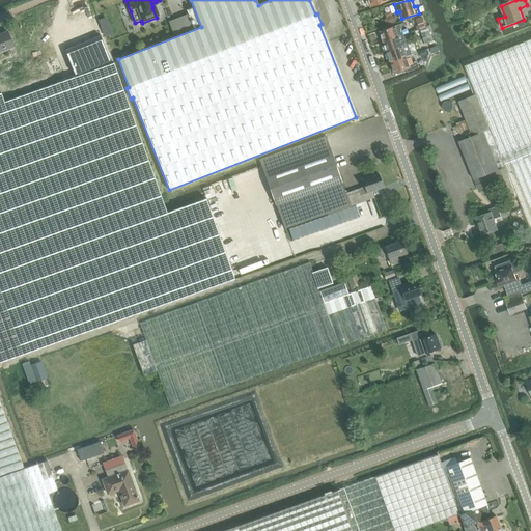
[(174,36),(193,28),(188,15),(169,22),(174,36)]
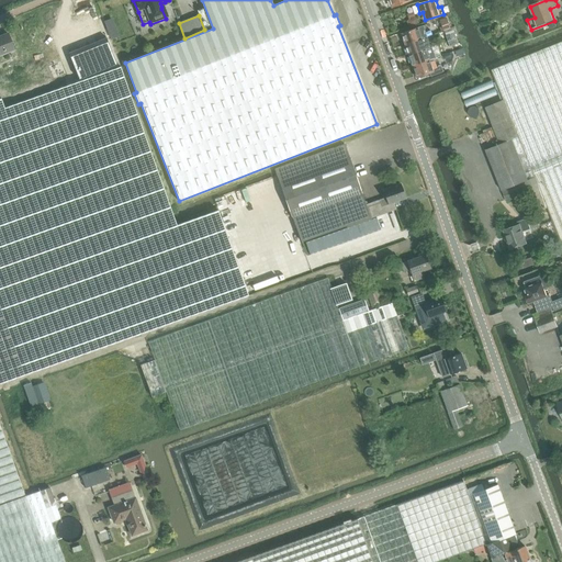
[(408,21),(407,21),(409,27),(414,25),(417,24),(418,21),(417,18),(414,17),(411,18),(408,21)]
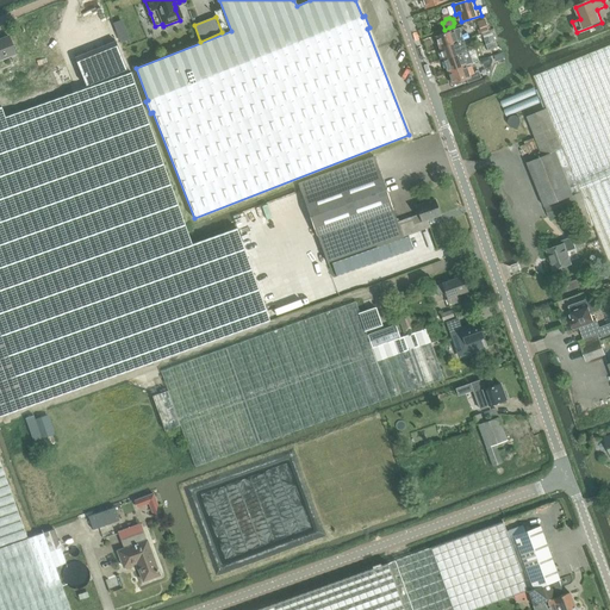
[(485,19),(478,22),(481,33),(489,31),(485,19)]
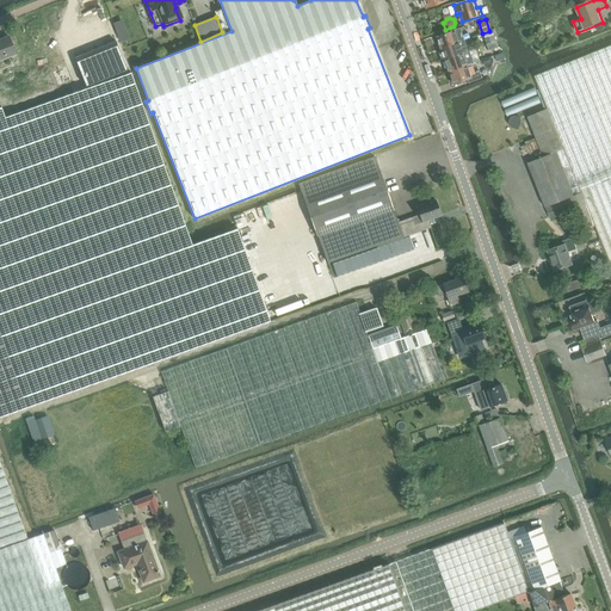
[(436,36),(440,48),(440,49),(464,39),(469,38),(467,34),(463,35),(460,28),(436,36)]
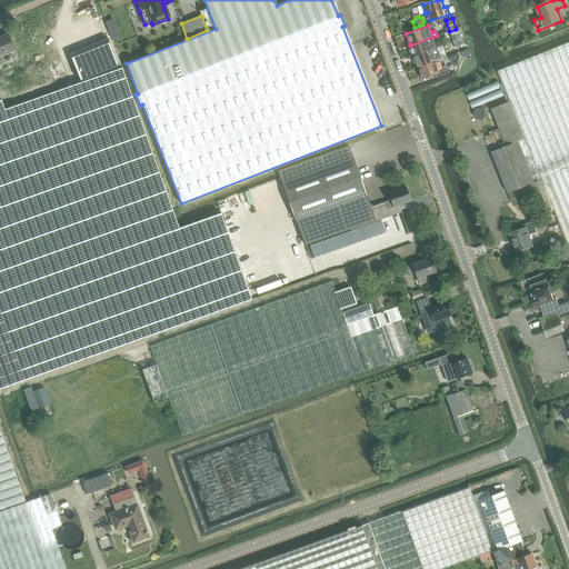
[(8,33),(0,37),(0,56),(15,50),(8,33)]
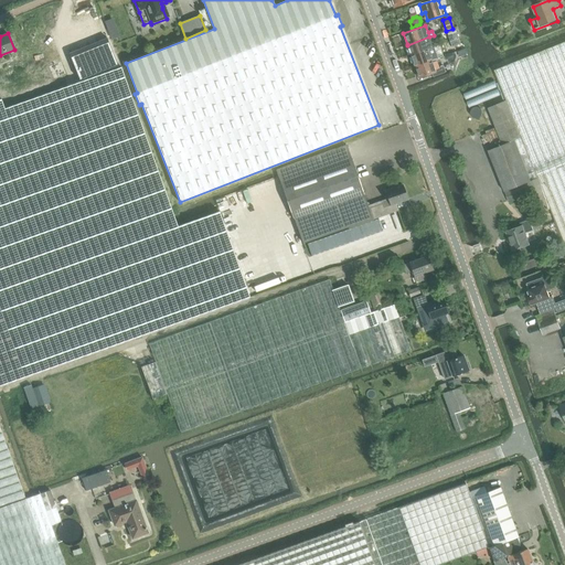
[(451,46),(460,44),(457,33),(448,36),(451,46)]
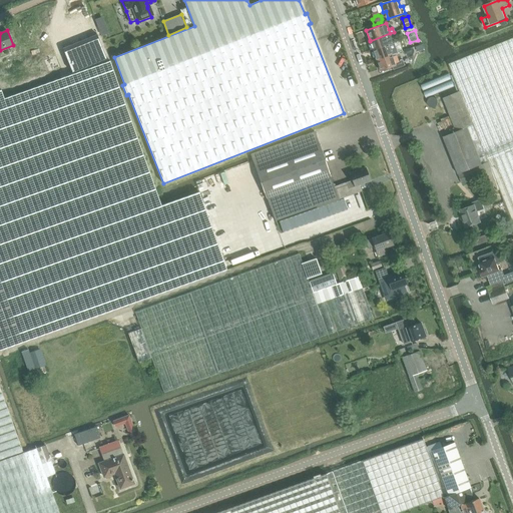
[(373,50),(393,43),(390,33),(370,41),(373,50)]
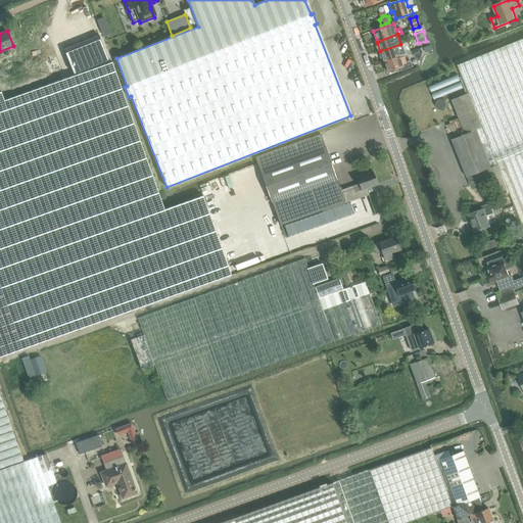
[(100,36),(64,49),(74,74),(109,60),(100,36)]
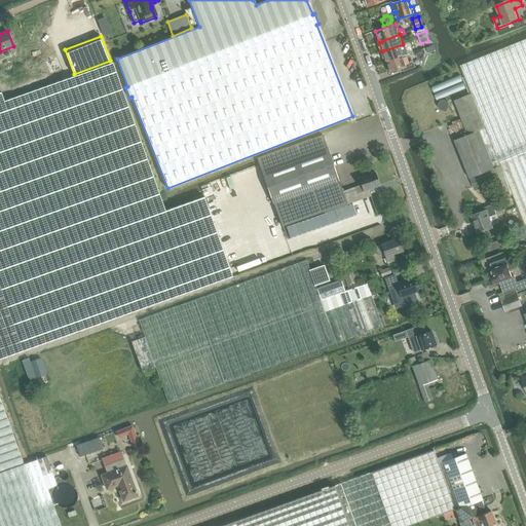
[(525,39),(485,55),(460,66),(473,94),(455,101),(468,135),(455,140),(475,188),(496,181),(502,198),(513,195),(525,227),(525,39)]
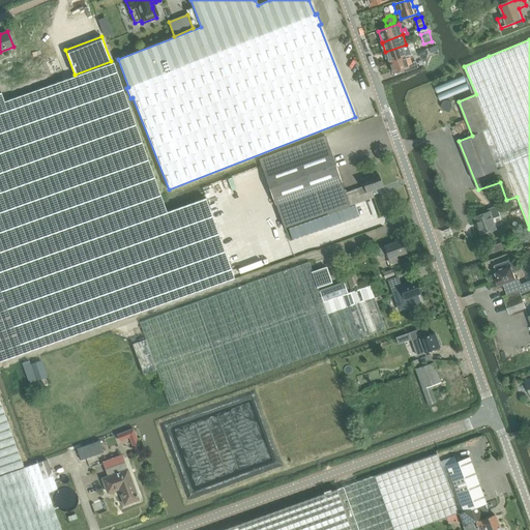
[(407,45),(406,45),(385,52),(389,62),(408,55),(411,54),(407,45)]
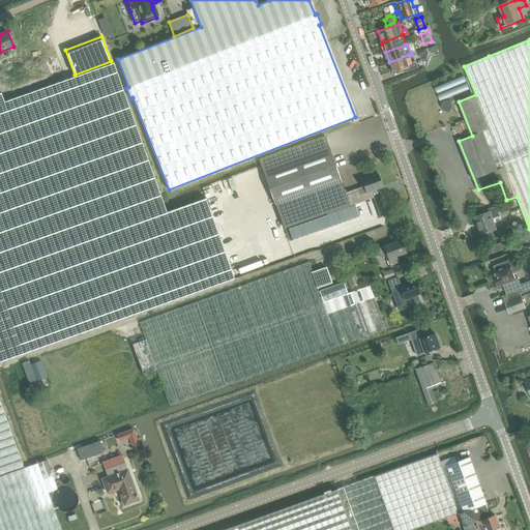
[(410,57),(409,57),(408,55),(389,62),(393,74),(406,68),(407,71),(418,67),(416,62),(412,63),(410,57)]
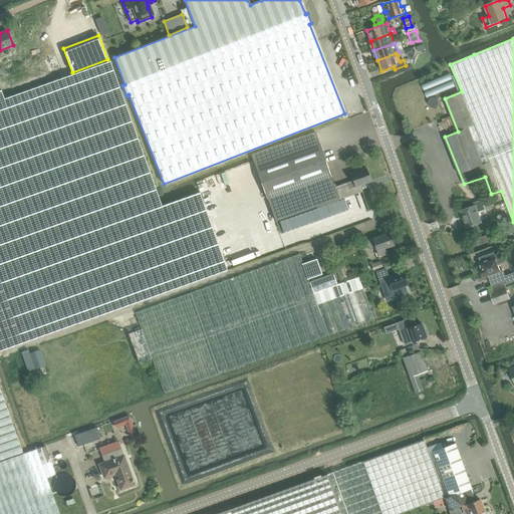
[(0,90),(0,350),(227,270),(200,193),(162,206),(110,61),(4,98),(1,90),(0,90)]
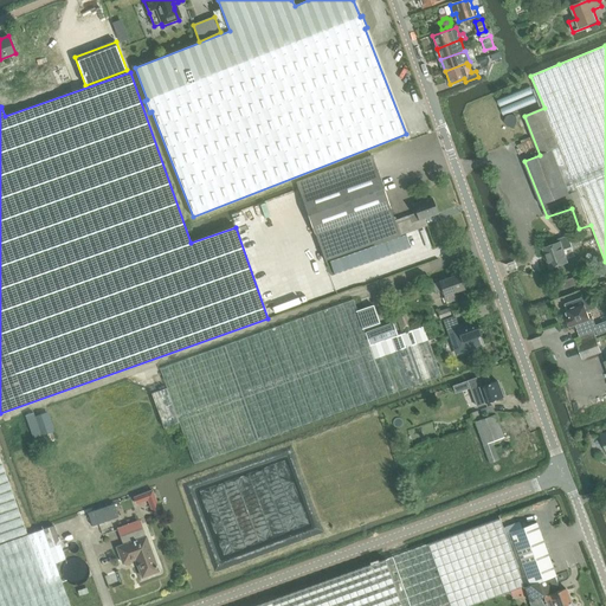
[(315,233),(326,260),(399,234),(394,220),(376,169),(372,155),(296,182),(301,195),(315,234),(315,233)]
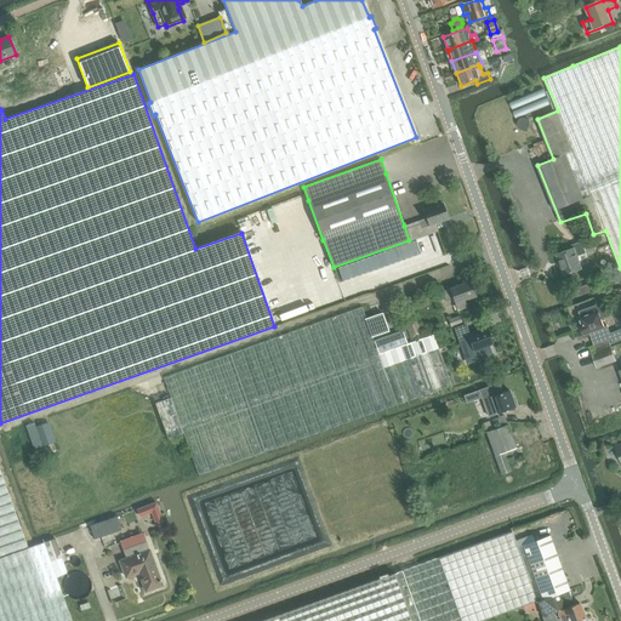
[(423,210),(427,218),(404,226),(409,240),(410,241),(437,232),(434,223),(449,218),(443,203),(423,210)]
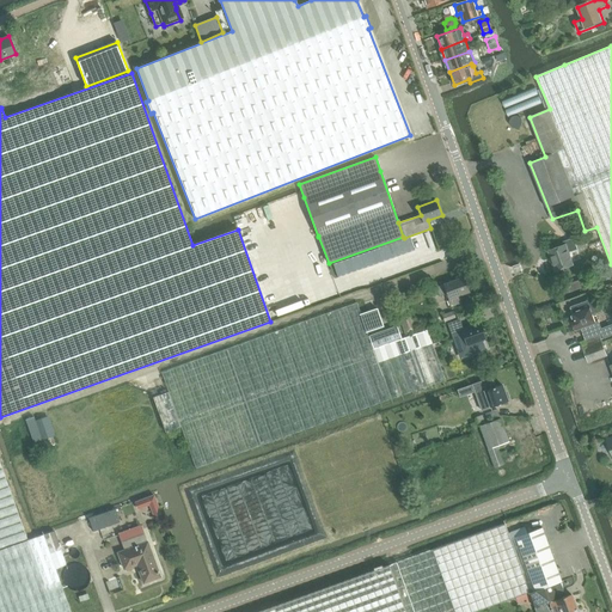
[(583,236),(575,239),(574,238),(563,242),(564,245),(549,251),(556,271),(574,265),(569,252),(587,246),(583,236)]
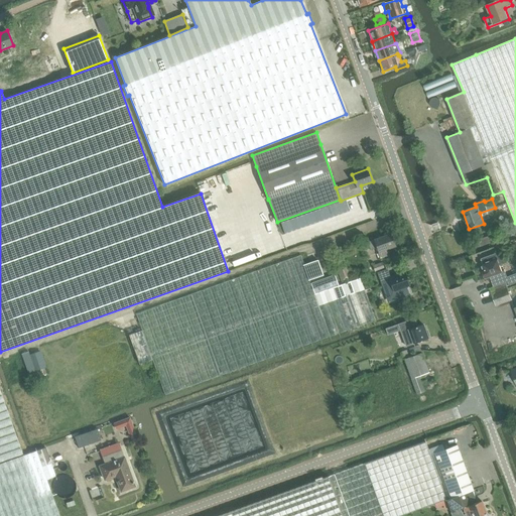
[(381,258),(388,255),(386,249),(395,246),(391,234),(368,241),(371,249),(377,247),(381,258)]
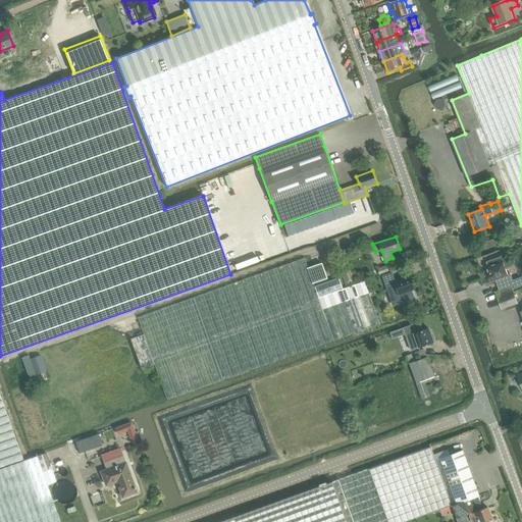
[(489,267),(487,267),(489,273),(488,273),(488,275),(487,276),(488,279),(490,280),(491,282),(497,280),(500,291),(501,291),(512,285),(512,286),(514,290),(516,289),(513,280),(514,280),(511,274),(508,275),(506,269),(514,266),(510,254),(487,262),(489,267)]
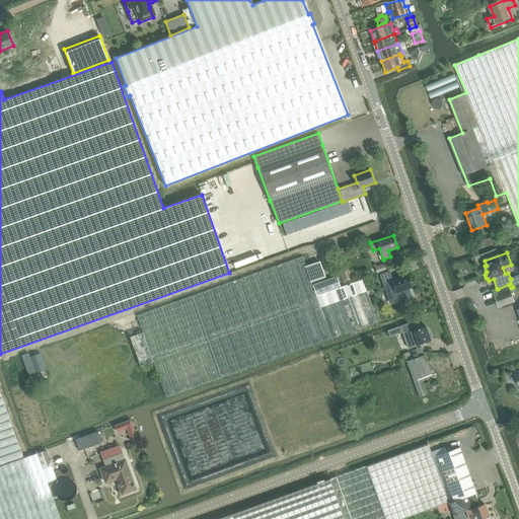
[(294,260),(247,276),(193,296),(208,337),(222,378),(377,322),(381,321),(378,312),(373,314),(369,303),(362,280),(354,283),(345,286),(341,288),(337,276),(326,280),(320,265),(311,269),(316,284),(312,285),(302,256),(294,260)]
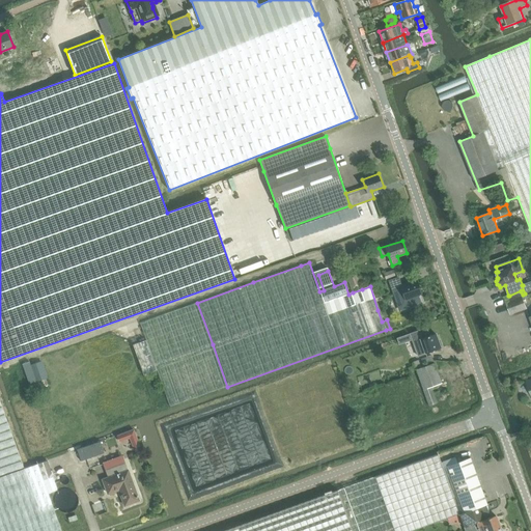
[(383,273),(387,282),(383,284),(384,287),(397,282),(396,279),(395,276),(393,270),(383,273)]
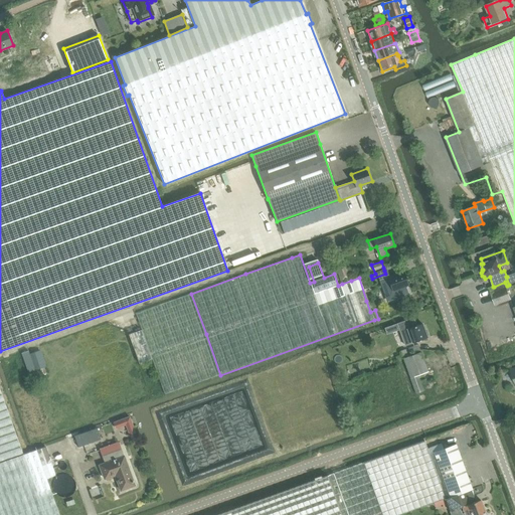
[(341,282),(351,279),(346,265),(336,268),(341,282)]
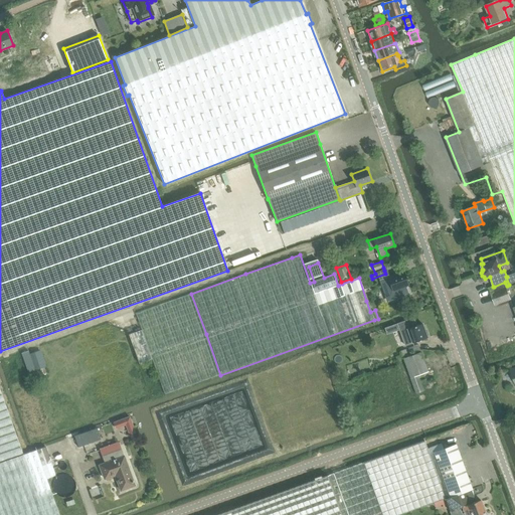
[(388,293),(385,294),(388,301),(405,295),(403,287),(408,285),(404,272),(388,278),(390,284),(385,286),(388,293)]
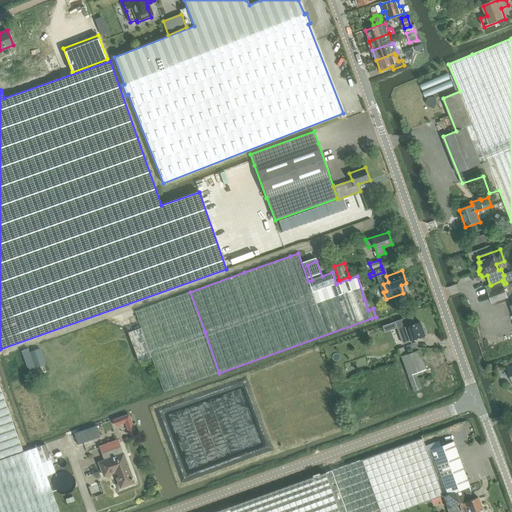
[(511,271),(504,275),(503,275),(506,283),(511,280),(511,271)]
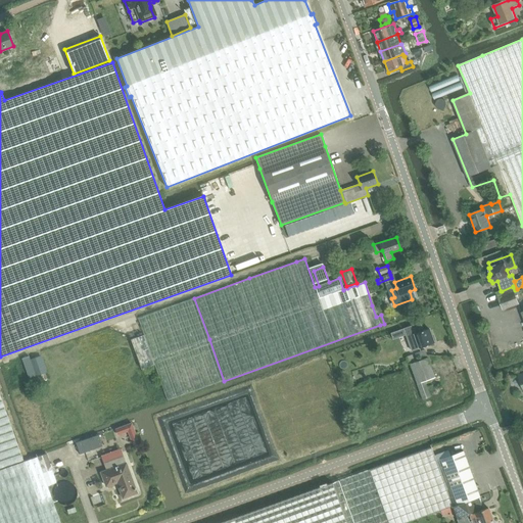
[(501,291),(496,292),(503,311),(520,304),(515,290),(513,287),(513,286),(502,291),(501,291)]
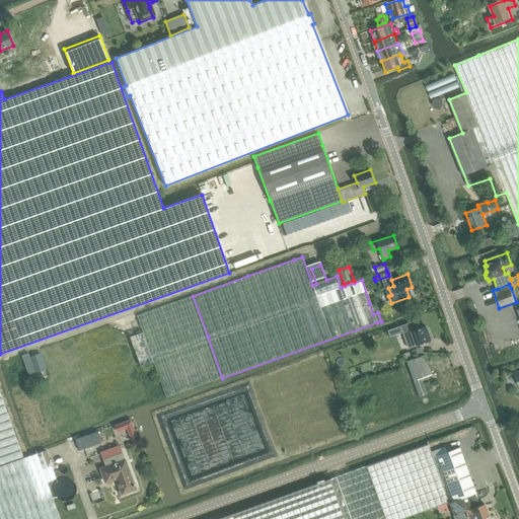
[(192,296),(164,305),(137,315),(143,331),(130,337),(140,366),(153,362),(166,397),(194,387),(221,378),(207,338),(192,296)]
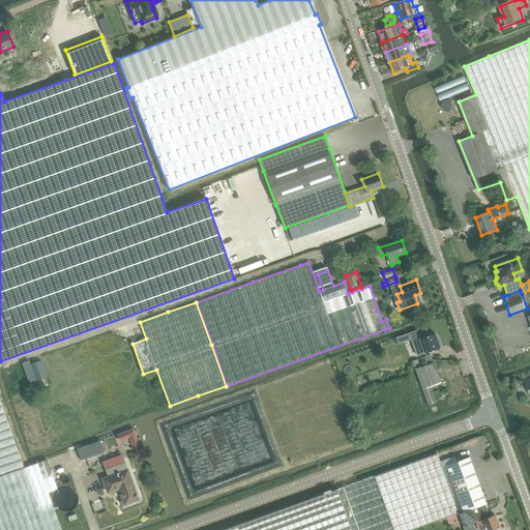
[(427,327),(409,333),(417,355),(425,353),(440,348),(435,333),(430,334),(427,327)]
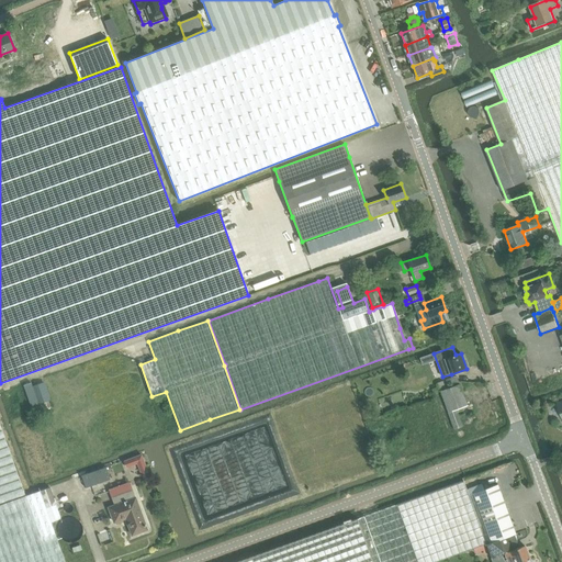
[(457,377),(446,380),(448,386),(459,382),(457,377)]
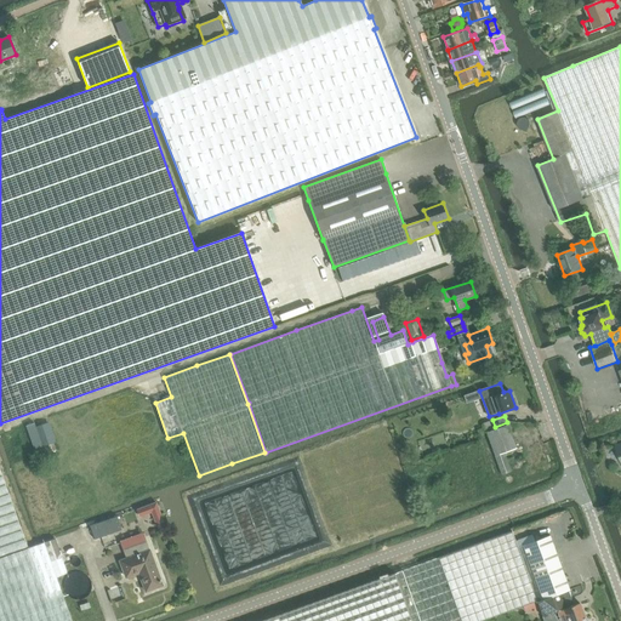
[(26,426),(33,449),(56,442),(50,422),(35,427),(34,423),(26,426)]
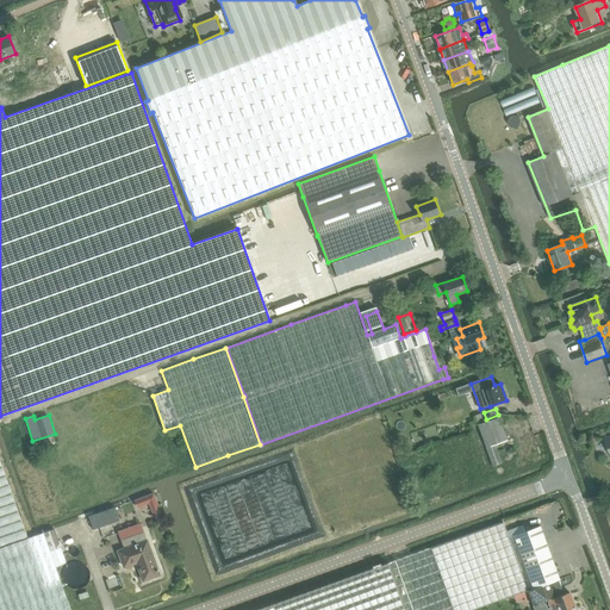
[(499,417),(478,424),(480,430),(481,435),(486,448),(493,466),(502,464),(497,452),(495,444),(508,441),(499,417)]
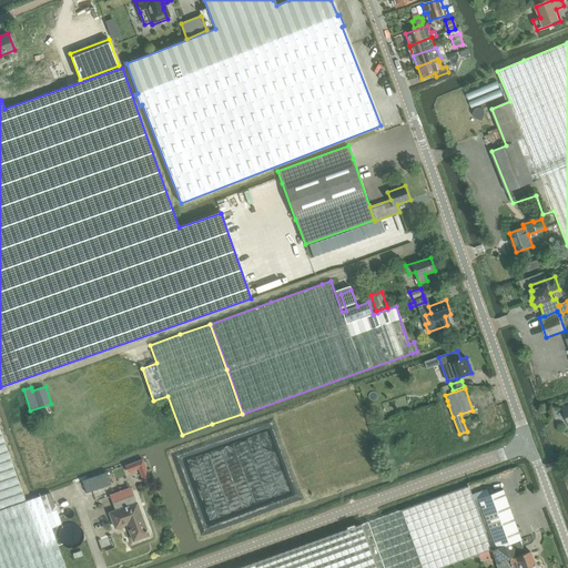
[(22,490),(16,470),(0,426),(0,567),(66,567),(59,547),(52,528),(61,525),(57,510),(51,493),(41,496),(33,499),(0,510),(0,508),(26,499),(22,490)]
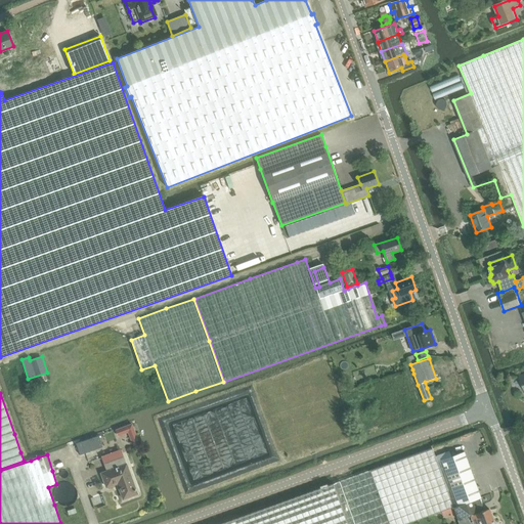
[(123,427),(116,430),(119,436),(126,434),(123,427)]
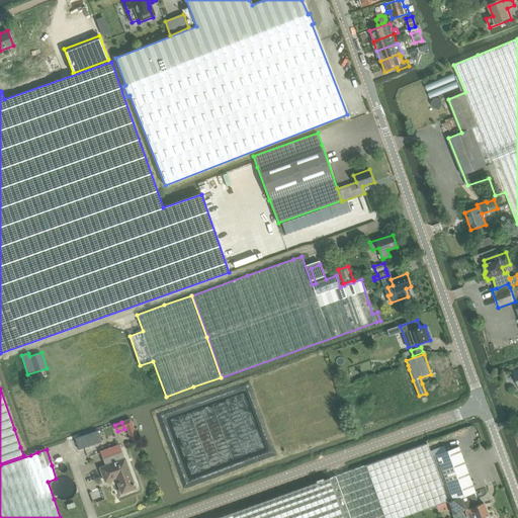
[(136,430),(128,432),(131,438),(138,436),(136,430)]
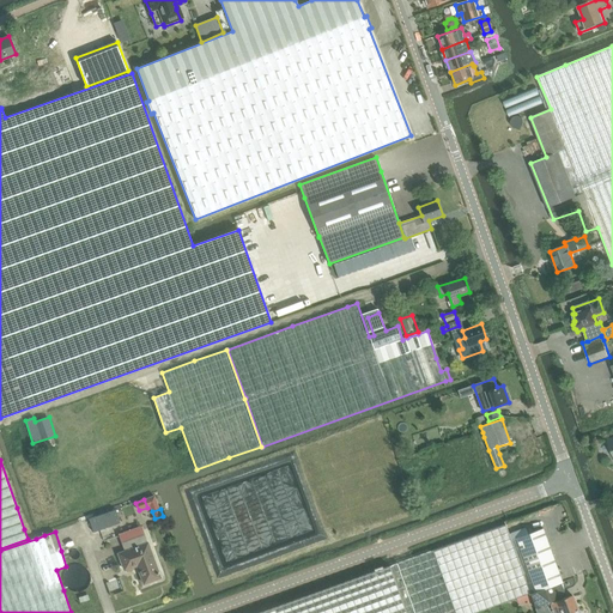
[(116,510),(89,520),(93,533),(120,523),(116,510)]
